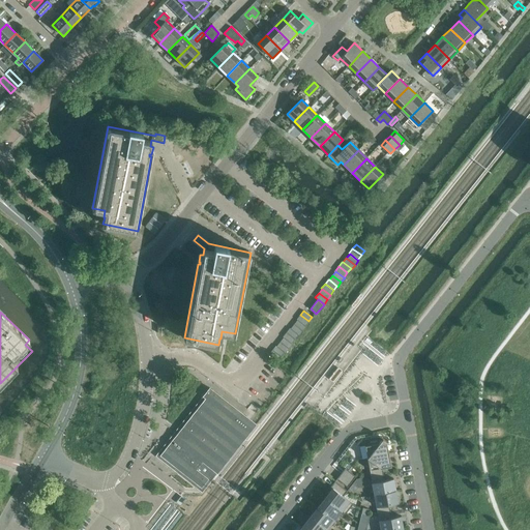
[(305,326),(308,321),(300,315),(296,319),(297,320),(305,326)]
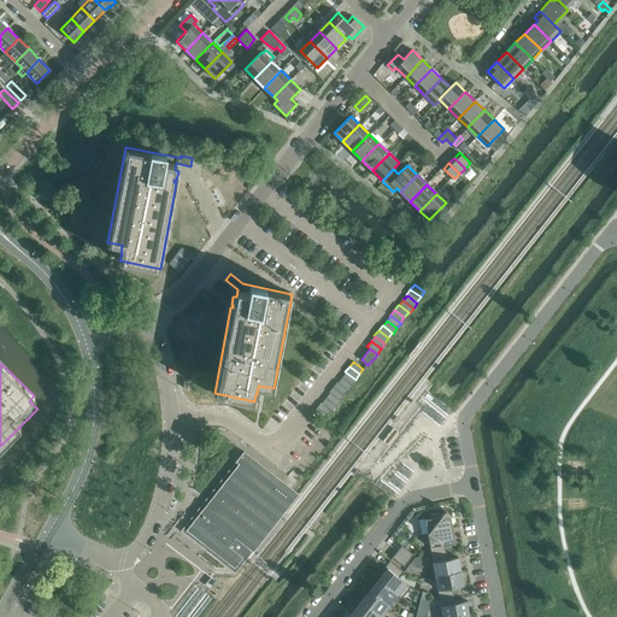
[(346,372),(342,377),(352,386),(356,380),(346,372)]
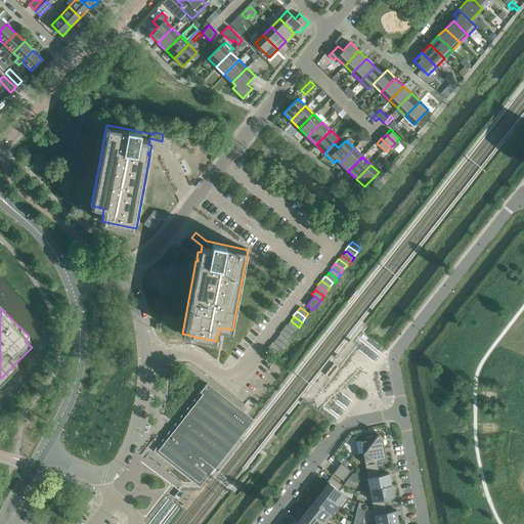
[(296,332),(299,328),(291,320),(287,324),(295,331),(296,332)]
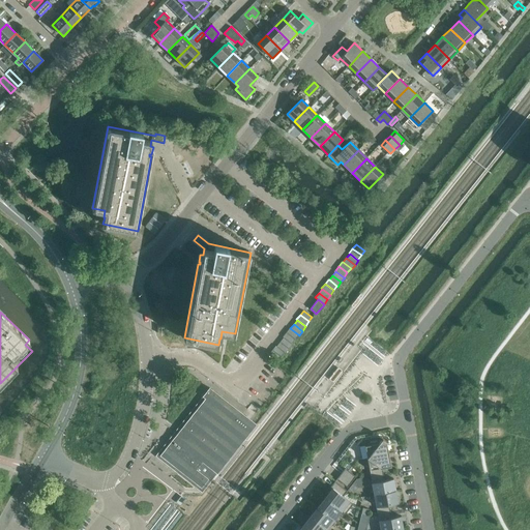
[(290,328),(286,332),(295,339),(298,334),(290,328)]
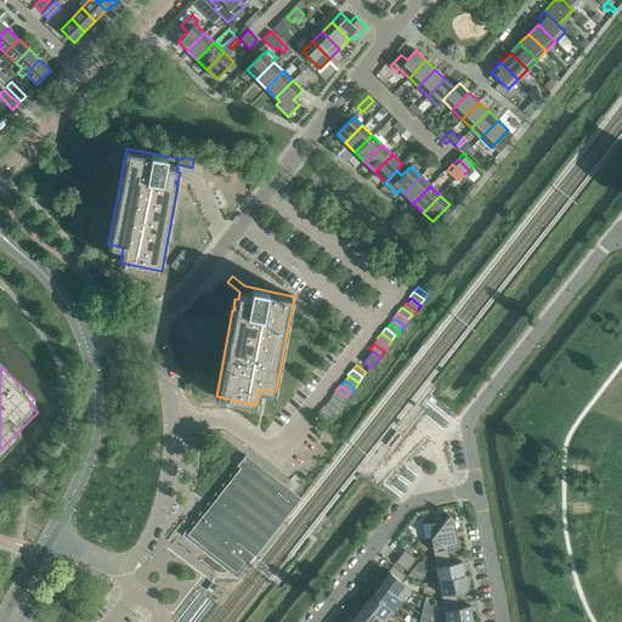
[(341,403),(346,397),(335,390),(332,395),(333,396),(341,403)]
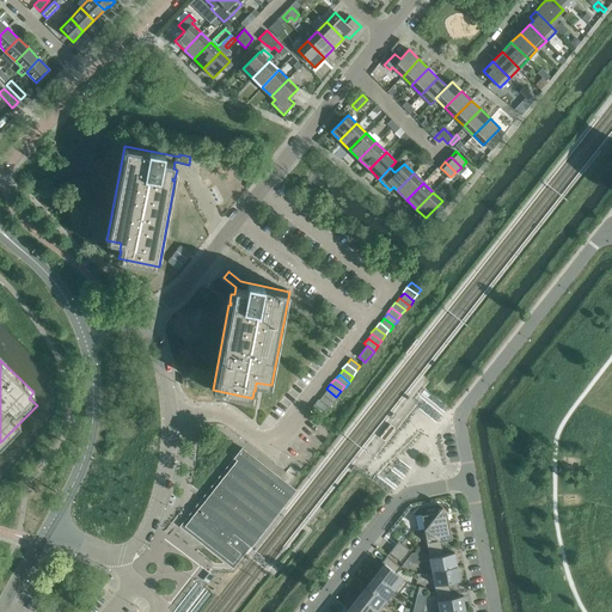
[(328,390),(323,395),(334,403),(337,397),(336,397),(328,390)]
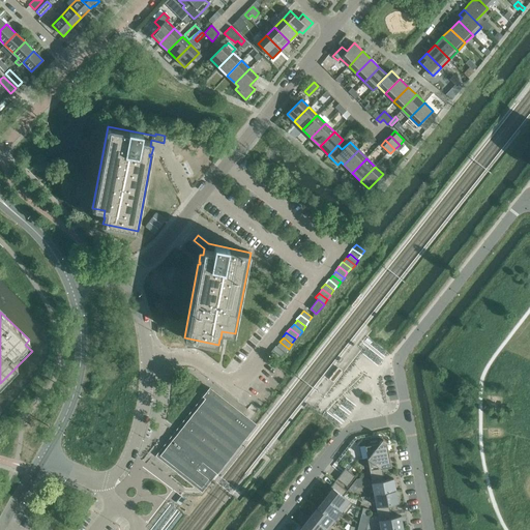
[(285,353),(289,349),(280,342),(276,346),(285,352),(285,353)]
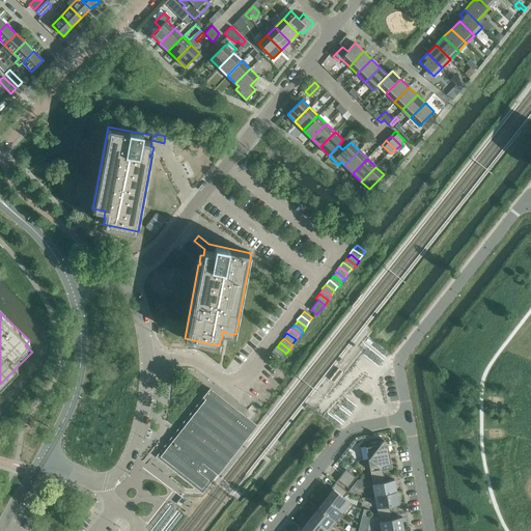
[(276,346),(273,351),(281,357),(285,353),(277,346),(276,346)]
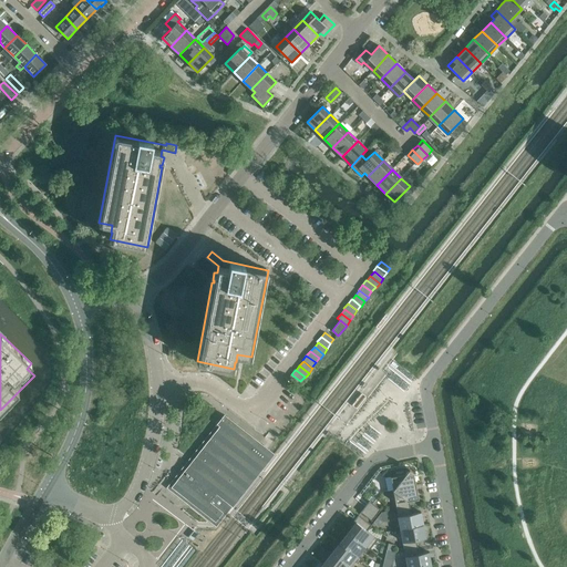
[(297,387),(300,381),(291,374),(288,379),(297,387)]
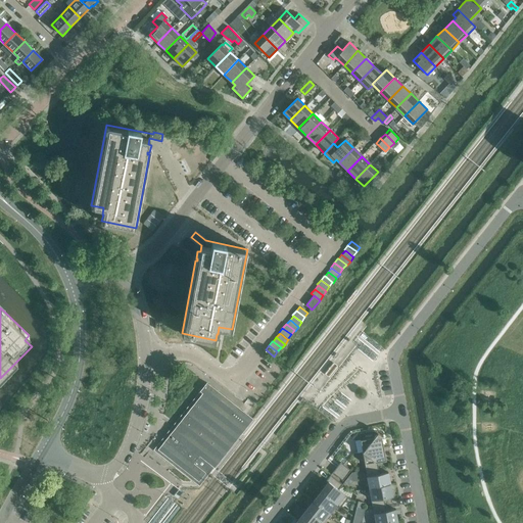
[(158,449),(187,472),(199,456),(211,465),(223,450),(250,417),(236,406),(206,382),(200,391),(202,393),(164,441),(158,449)]
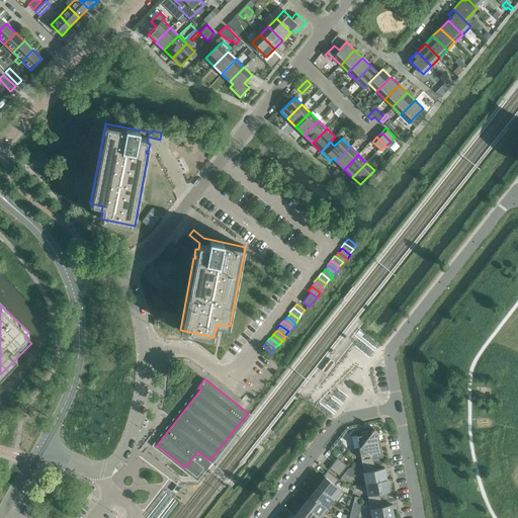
[(370,433),(364,434),(363,431),(358,432),(359,435),(356,435),(356,436),(351,436),(354,448),(359,447),(379,443),(377,432),(373,429),(370,433)]
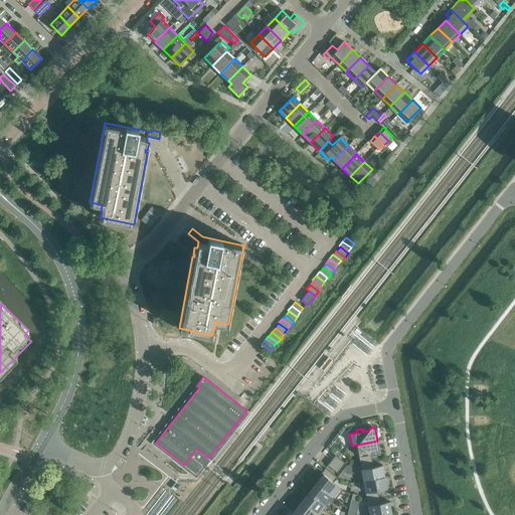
[(371,454),(379,453),(377,441),(357,445),(360,463),(372,461),(371,454)]
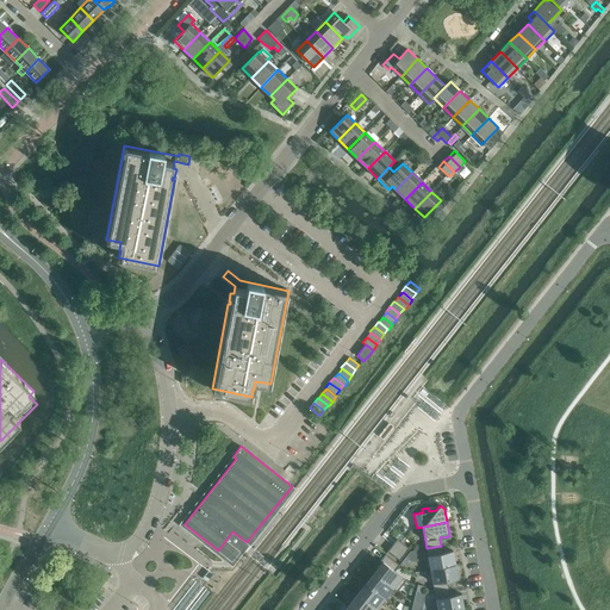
[(240,552),(247,542),(232,531),(218,551),(231,561),(238,553),(240,552)]
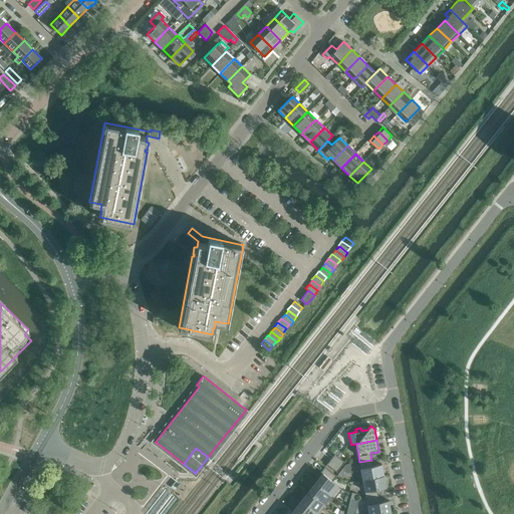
[(336,472),(344,462),(334,454),(326,464),(336,472)]
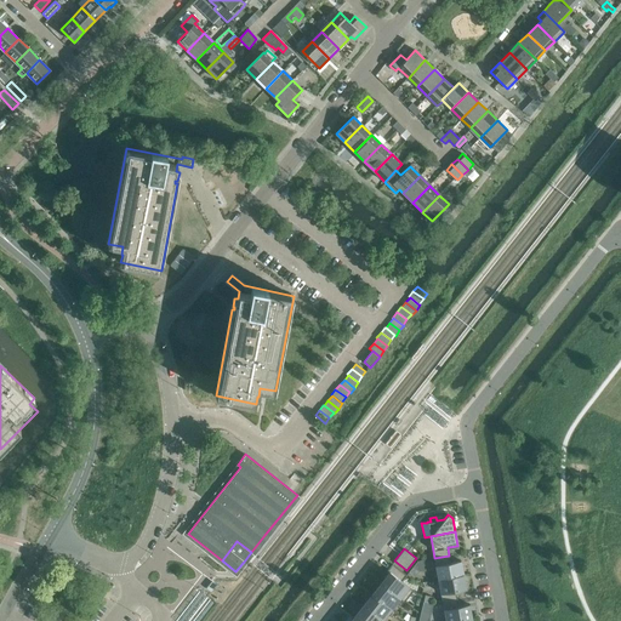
[(450,563),(449,556),(434,558),(438,580),(463,575),(461,560),(450,563)]
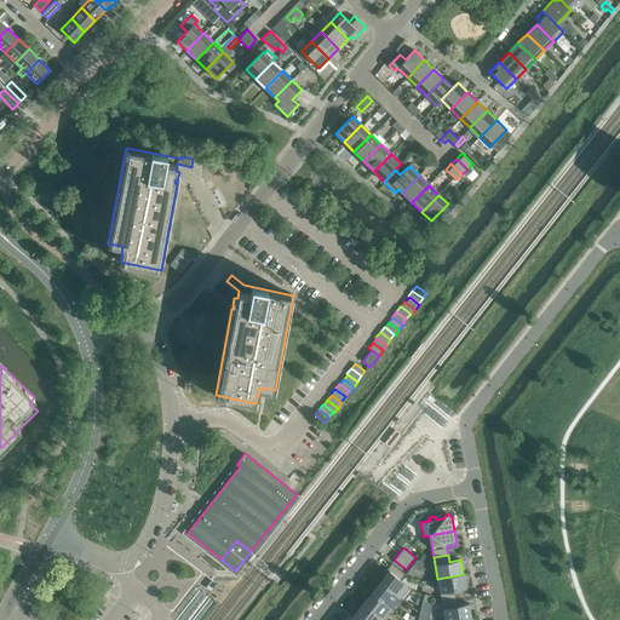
[(386,569),(389,572),(380,583),(403,601),(413,590),(401,580),(406,574),(391,563),(386,569)]
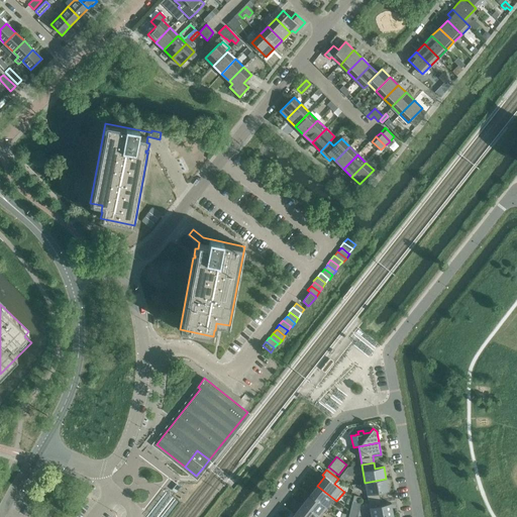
[(344,481),(348,476),(343,472),(340,477),(344,481)]
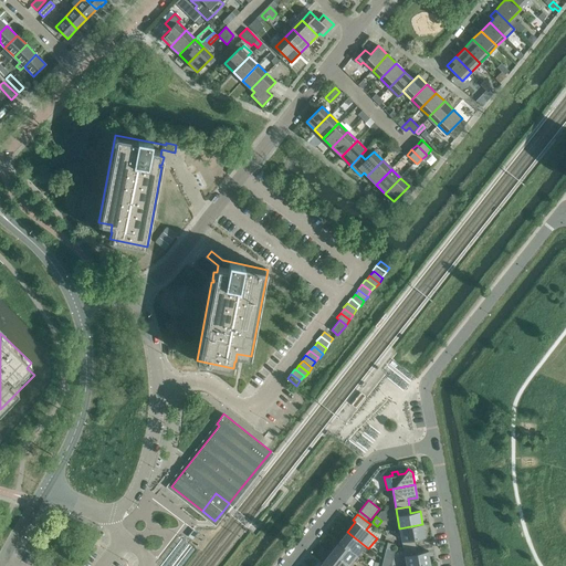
[(425,536),(422,524),(399,528),(404,548),(417,545),(415,538),(425,536)]
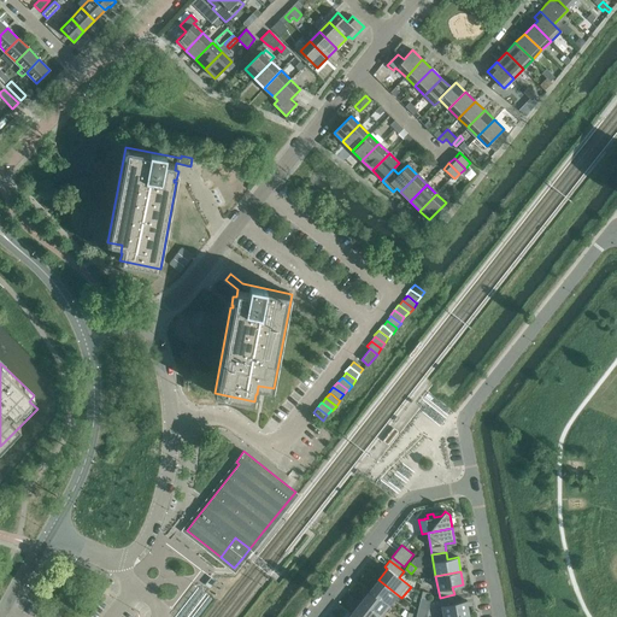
[(210,587),(216,580),(211,576),(205,583),(210,587)]
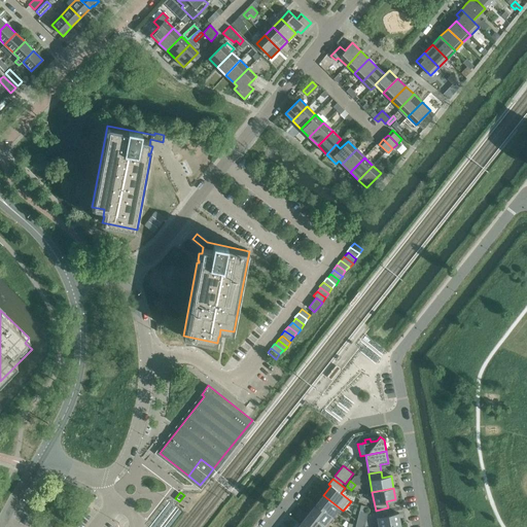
[(343,511),(323,495),(316,504),(331,517),(339,507),(343,511)]
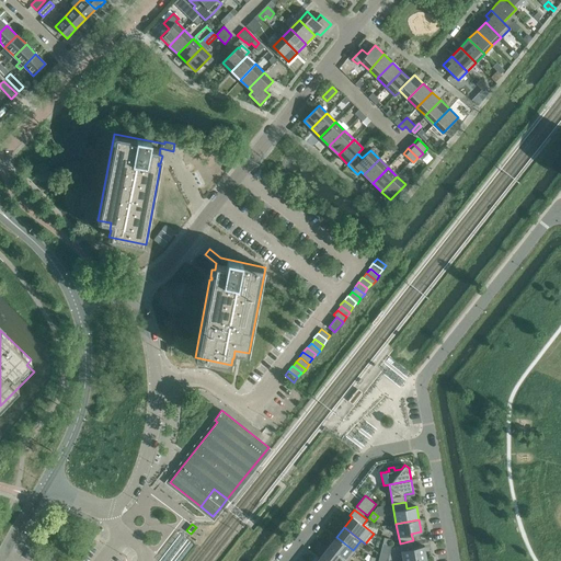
[(160,560),(170,560),(187,539),(180,533),(159,560),(160,560)]
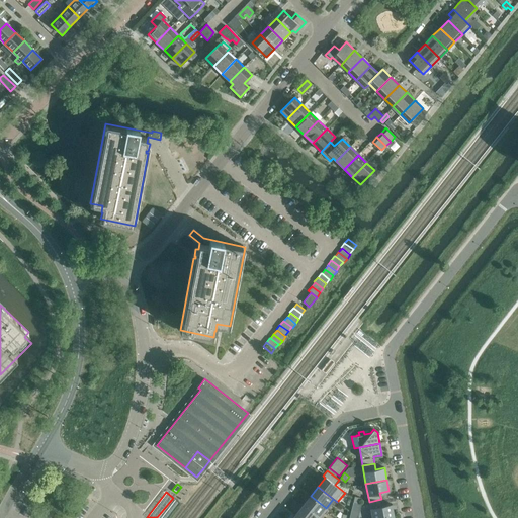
[(326,508),(311,496),(304,504),(320,517),(321,517),(320,517),(326,508)]
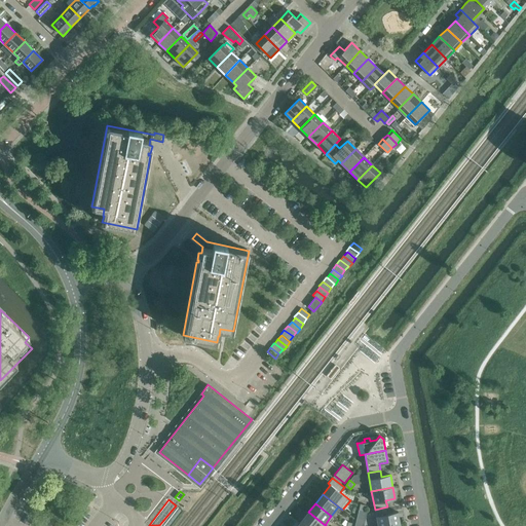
[(363,517),(366,505),(360,503),(357,516),(363,517)]
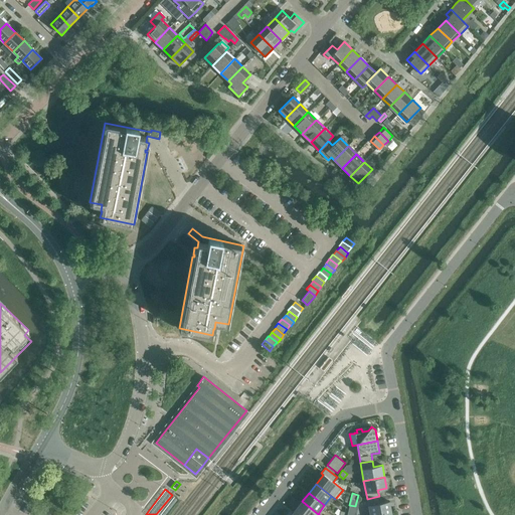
[(165,514),(178,499),(174,496),(159,514),(165,514)]
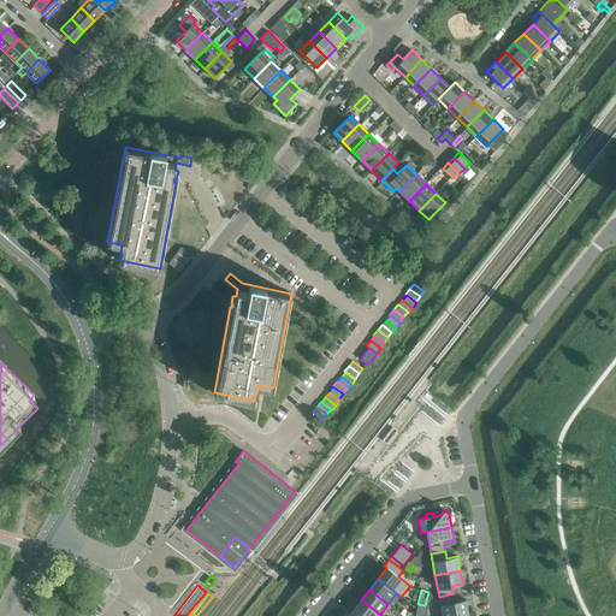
[(442,615),(452,615),(468,614),(466,599),(455,602),(454,593),(439,597),(442,615)]
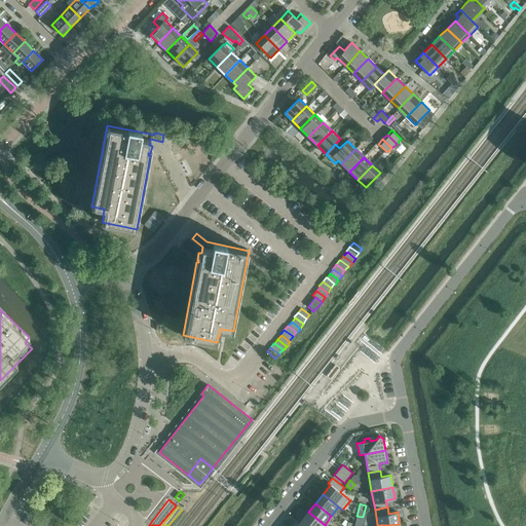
[(325,525),(308,512),(301,521),(306,525),(325,525)]
